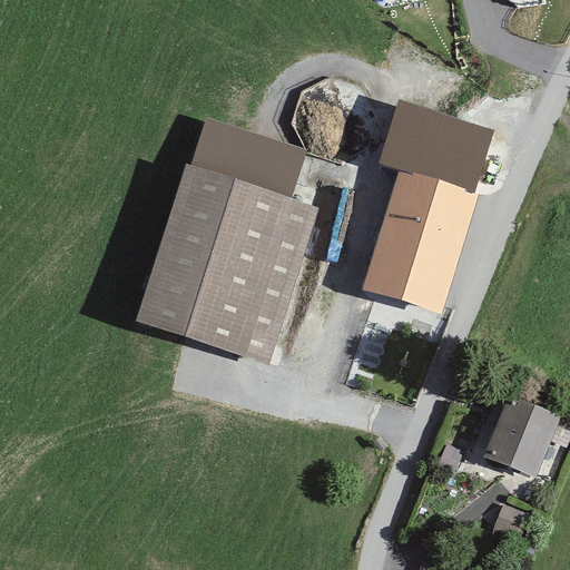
[(401,170),(474,193),(495,127),(401,98),(380,164),(401,170)]
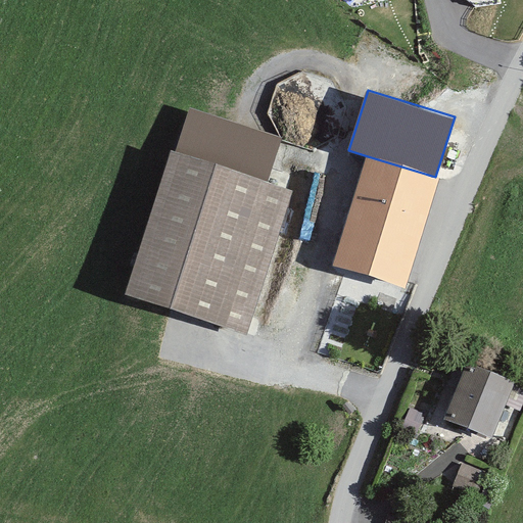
[(177,152),(270,181),(284,136),(190,107),(177,152)]
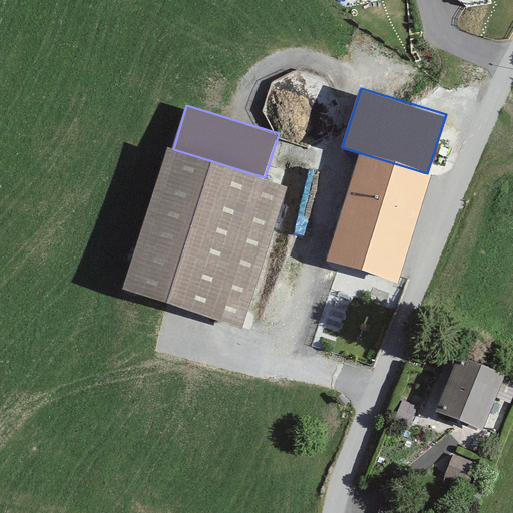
[(173,149),(169,147),(124,288),(244,326),(289,185),(265,177),(173,149)]
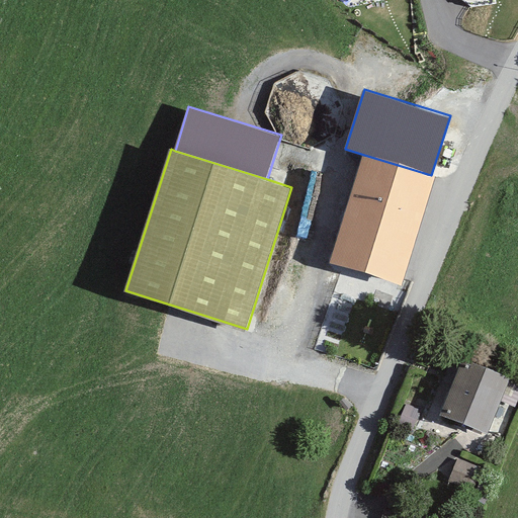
[(431,175),(364,155),(330,265),(400,286),(431,175)]
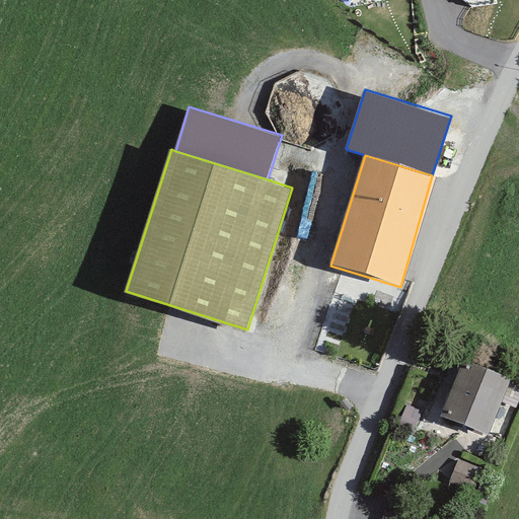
[(506,378),(458,361),(437,420),(485,437),(506,378)]
